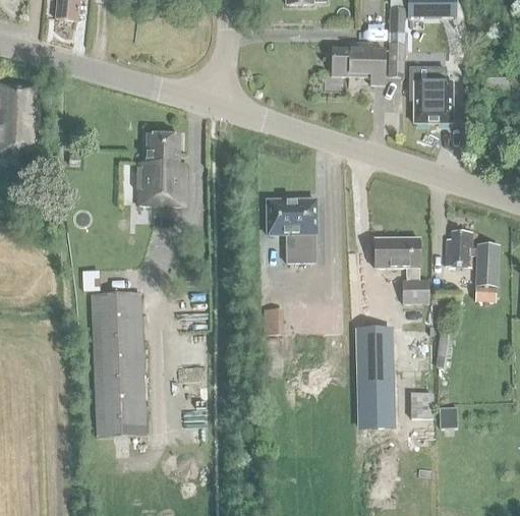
[(57,0),(55,17),(78,19),(79,0),(57,0)]
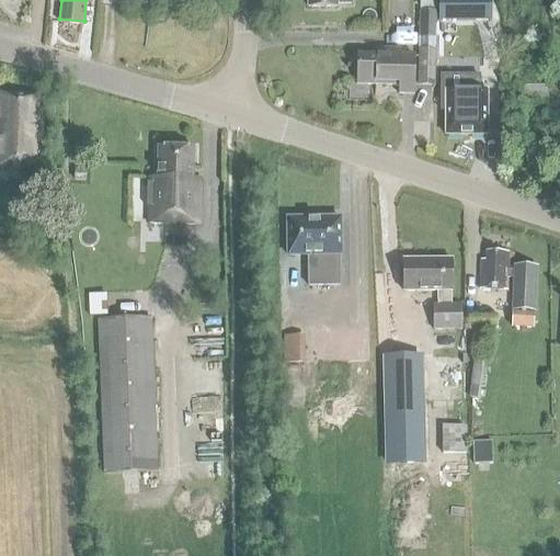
[(437,8),(420,7),(419,34),(436,34),(437,8)]
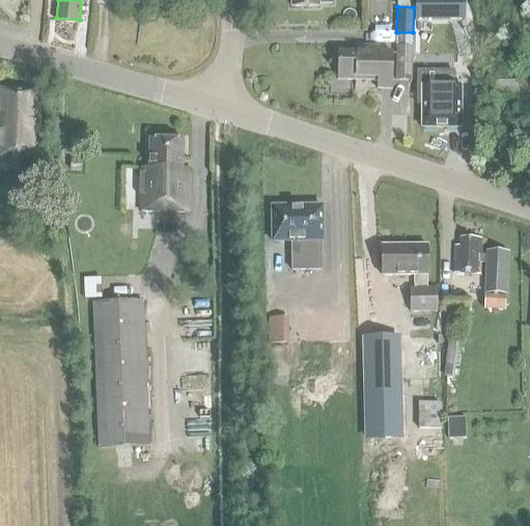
[(375,85),(390,85),(391,50),(378,50),(379,44),(356,43),(356,49),(337,48),(336,75),(375,76),(375,85)]
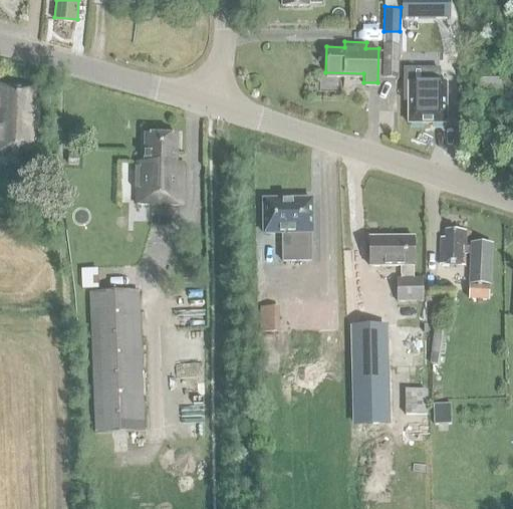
[(382,42),(382,75),(399,75),(400,42),(382,42)]
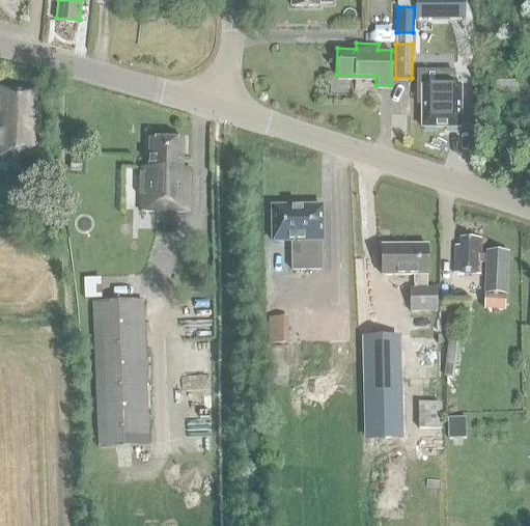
[(459,125),(459,83),(442,83),(442,55),(418,55),(418,71),(423,71),(423,80),(418,80),(418,100),(421,100),(421,125),(459,125)]
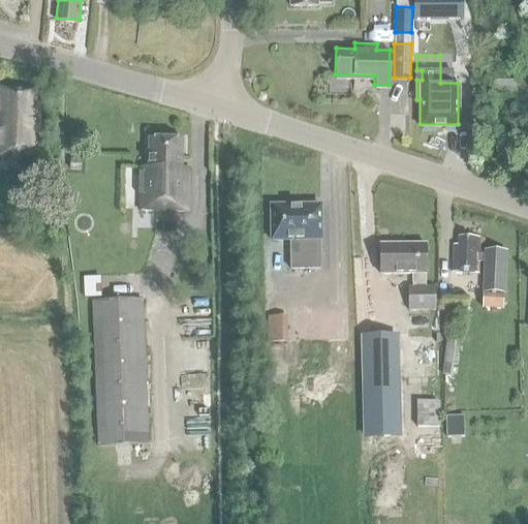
[(0,153),(37,155),(39,111),(34,111),(36,87),(0,85),(0,153)]
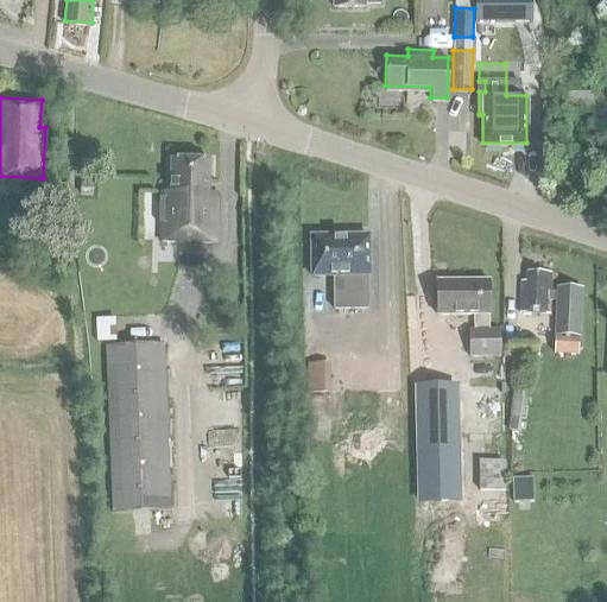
[(159,236),(215,239),(216,192),(208,191),(209,159),(169,158),(169,188),(160,188),(159,236)]
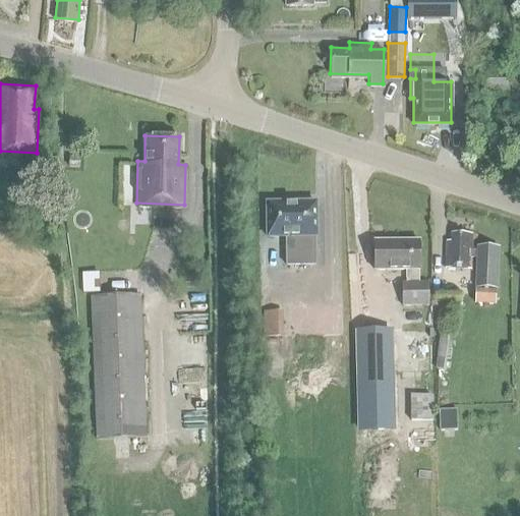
[(70,153),(69,163),(79,164),(80,154),(70,153)]
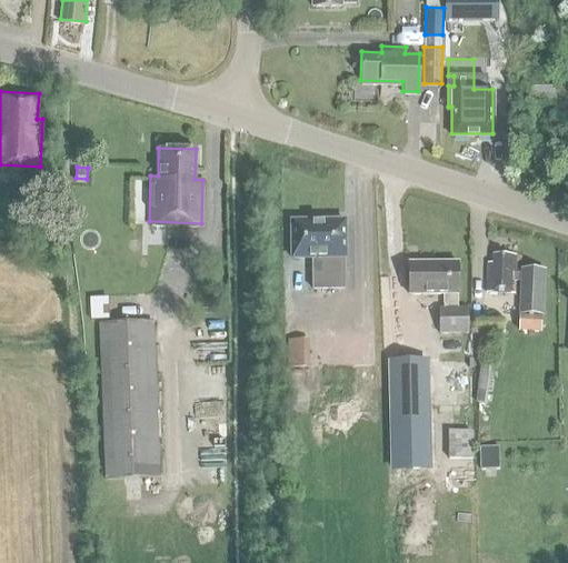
[(290,255),(314,257),(314,285),(345,285),(345,255),(347,255),(348,217),(290,215),(290,255)]
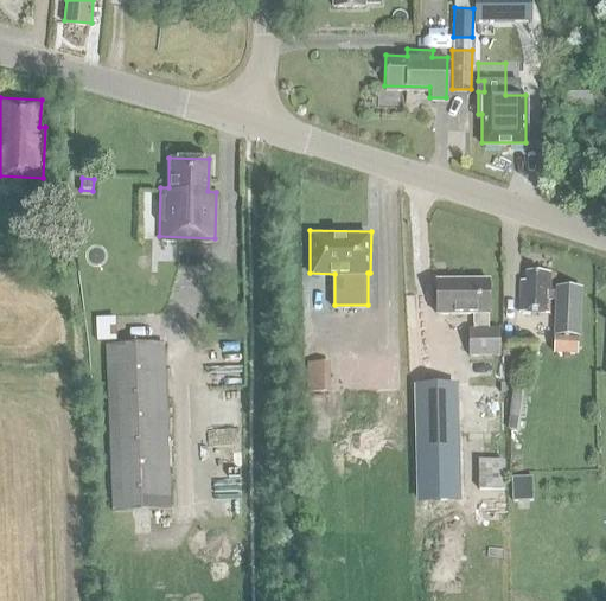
[(518,307),(530,308),(552,308),(552,298),(555,298),(553,347),(578,347),(579,331),(581,331),(582,283),(555,282),(555,286),(550,286),(550,267),(525,266),(525,275),(520,275),(518,307)]
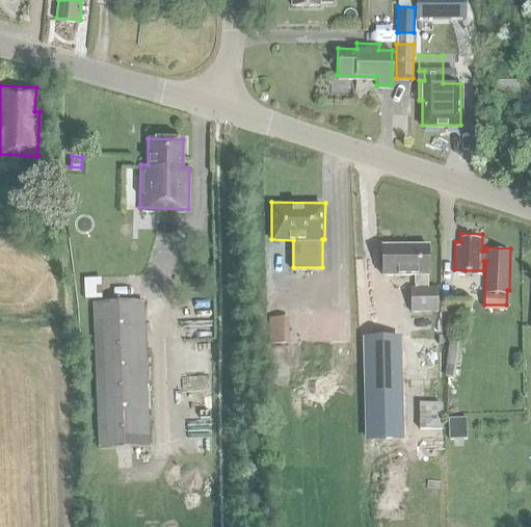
[(382,272),(414,272),(414,284),(410,284),(410,308),(439,308),(439,285),(429,285),(429,241),(382,241),(382,272)]
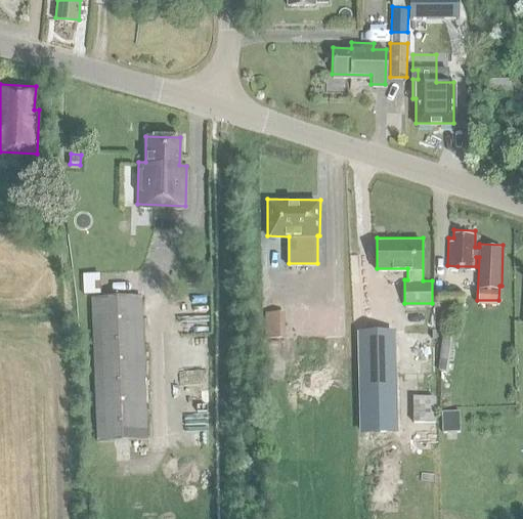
[(144,439),(141,296),(92,296),(95,440),(144,439)]
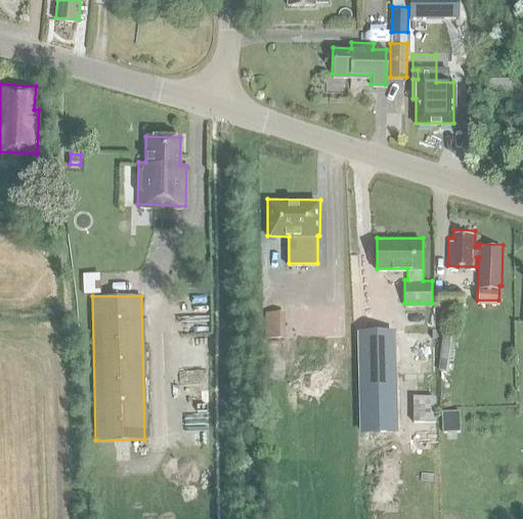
[(273,307),(273,333),(291,333),(291,307),(273,307)]
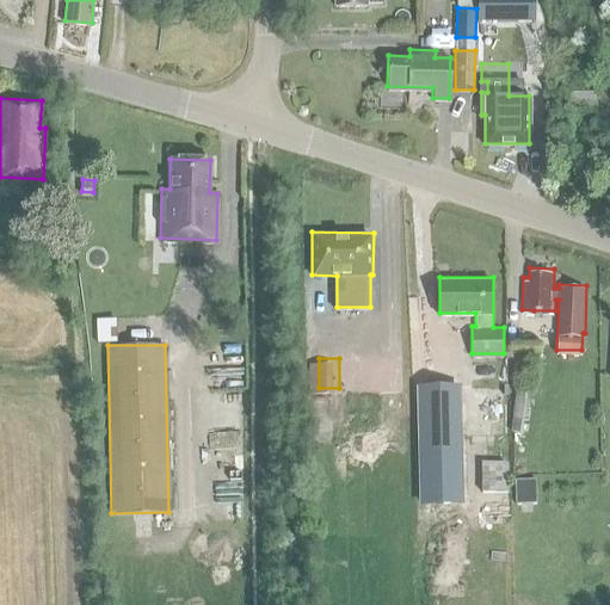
[(458,384),(420,386),(423,500),(461,499),(458,384)]
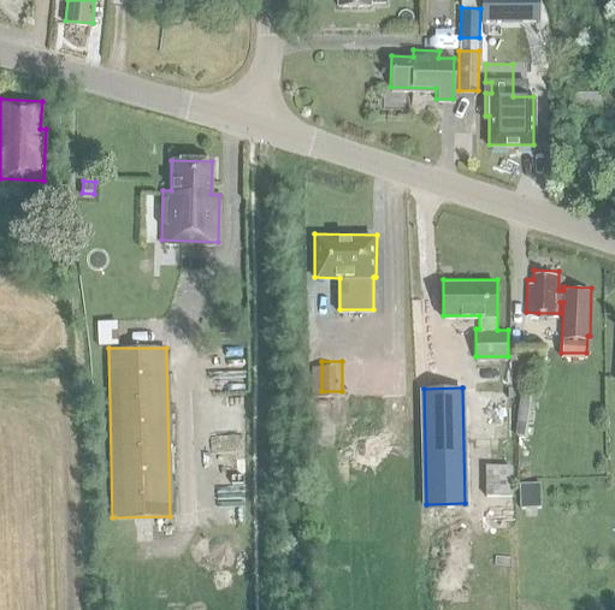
[(520,394),(515,432),(526,433),(532,395),(520,394)]
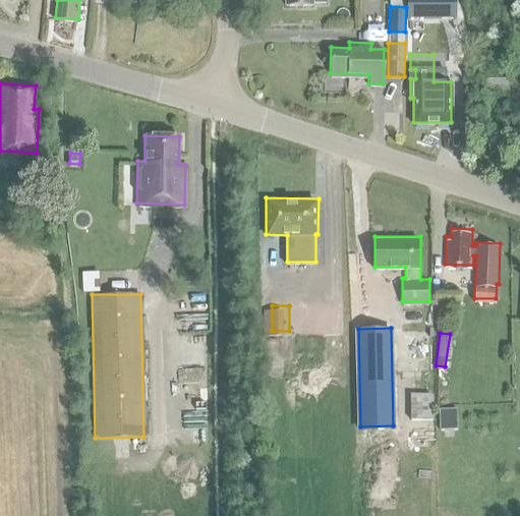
[(411,418),(432,418),(434,392),(411,392),(411,418)]
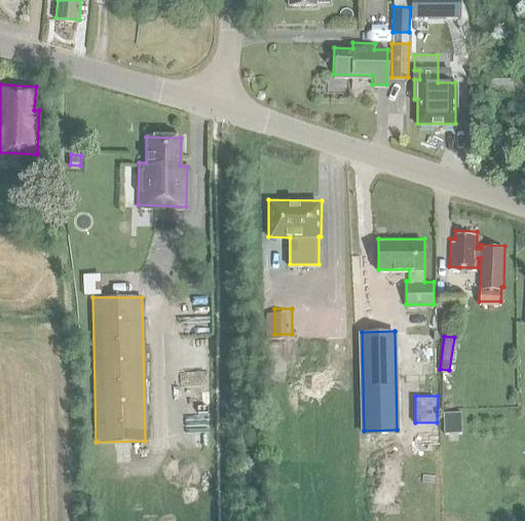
[(460,410),(444,410),(444,432),(461,431),(460,410)]
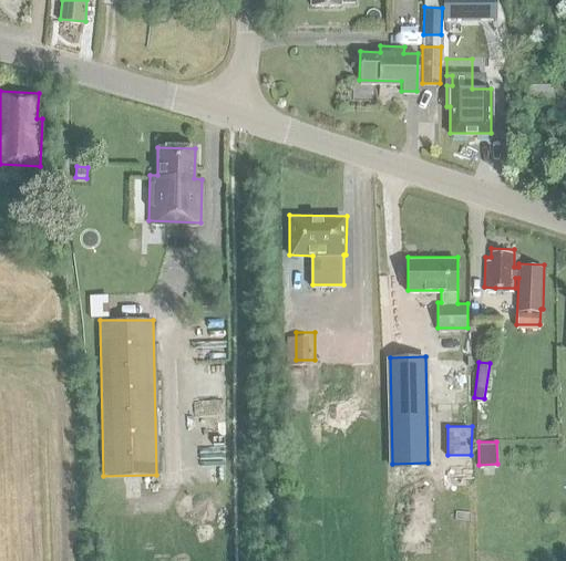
[(428,518),(429,475),(410,475),(409,518),(428,518)]
